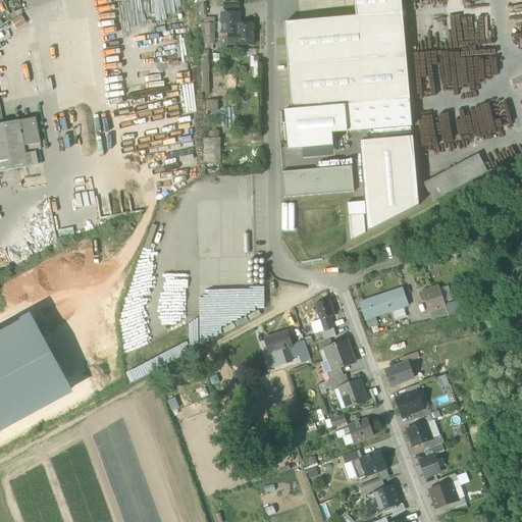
[(410,100),(401,0),(355,0),(357,16),(284,22),(293,110),(410,100)]
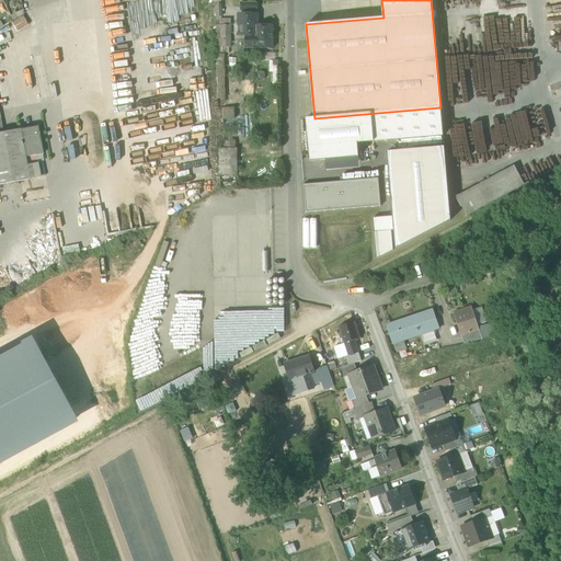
[(240,11),(256,11),(256,2),(240,2),(240,11)]
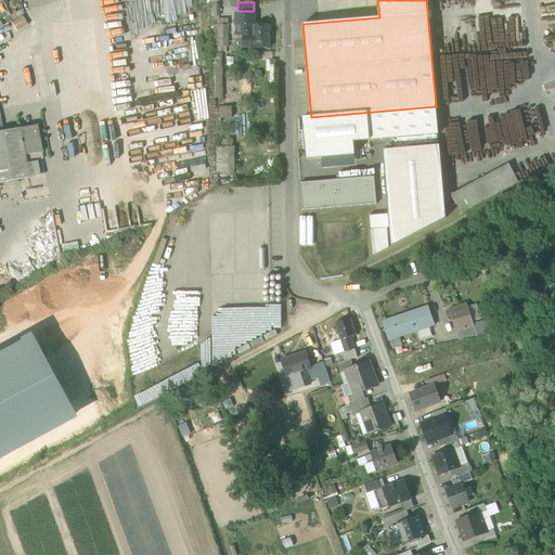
[(239,35),(243,35),(254,35),(254,25),(254,15),(236,15),(236,25),(239,25),(239,35)]
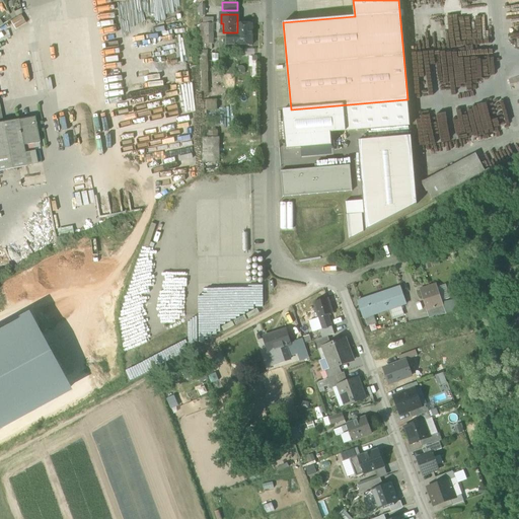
[(205,24),(205,32),(213,32),(213,19),(205,19),(205,24)]
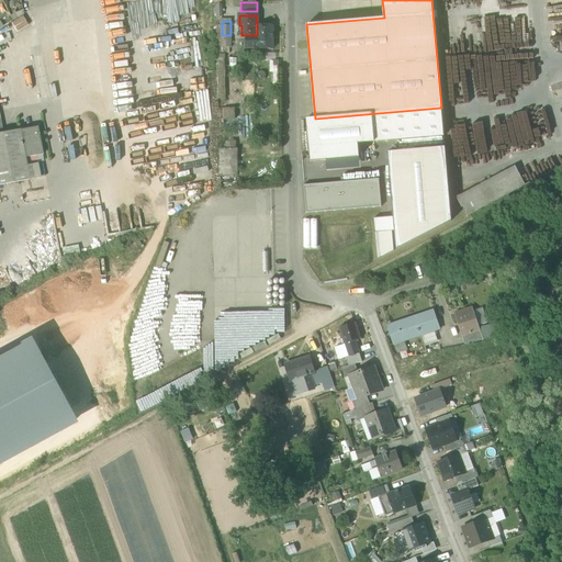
[(273,26),(257,25),(257,35),(246,35),(246,48),(257,48),(273,49),(273,26)]
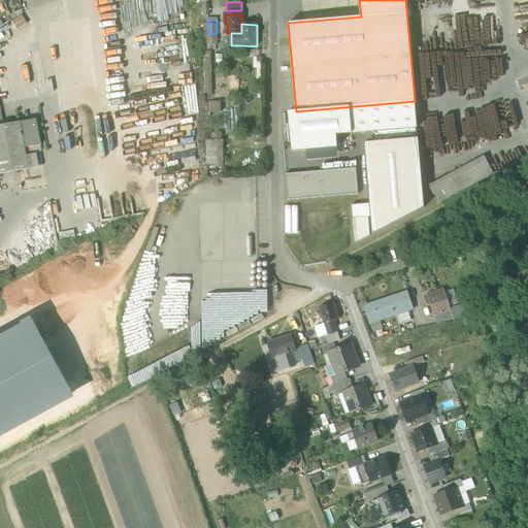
[(217,45),(217,33),(208,33),(208,39),(208,45),(217,45)]
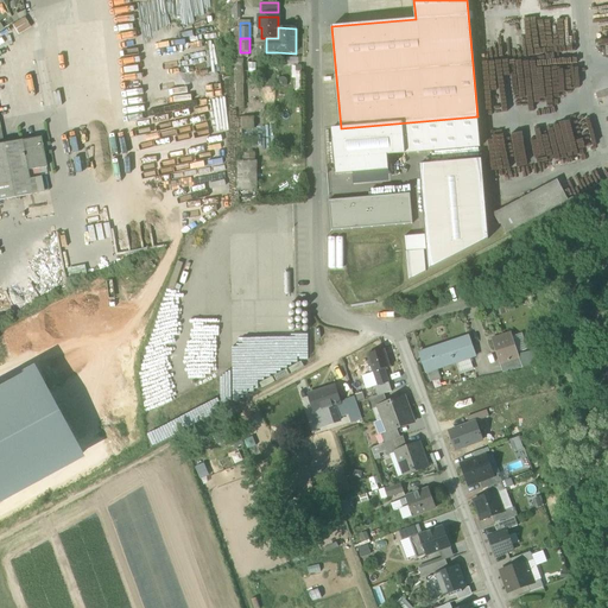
[(387,170),(388,170),(387,156),(480,147),(477,116),(341,128),(331,128),(335,175),(354,173),(387,170)]
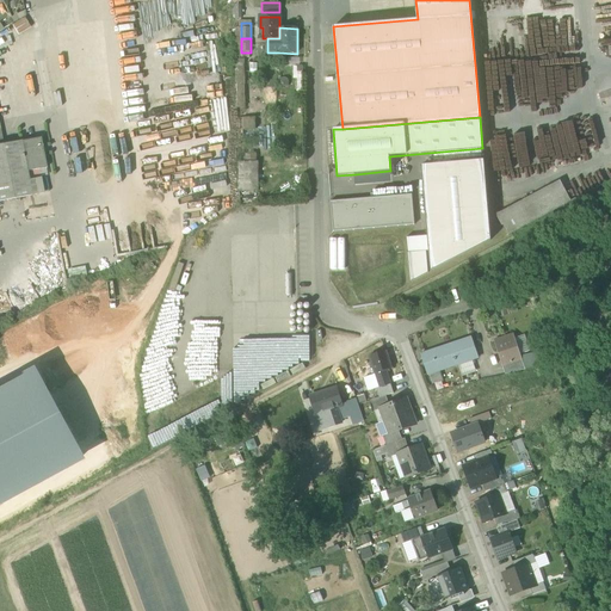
[(41,139),(20,142),(26,172),(38,170),(47,168),(41,139)]
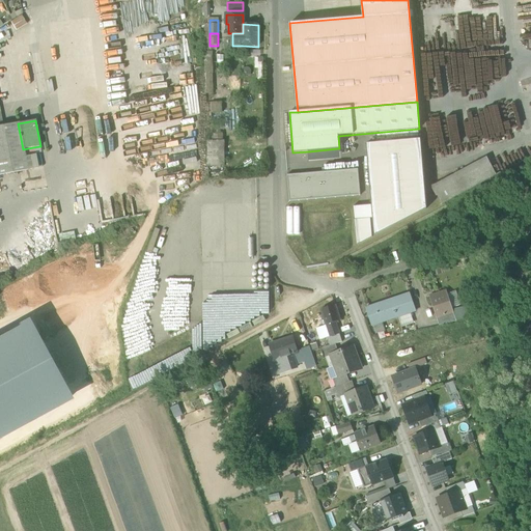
[(0,175),(37,168),(33,147),(23,149),(18,123),(18,122),(2,126),(0,126),(0,175)]
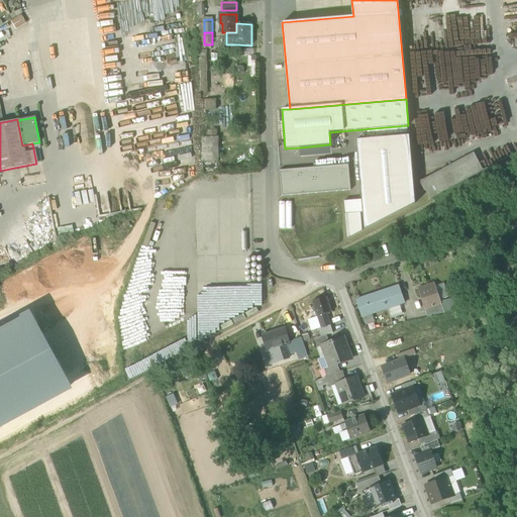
[(409,135),(356,140),(365,229),(415,203),(409,135)]
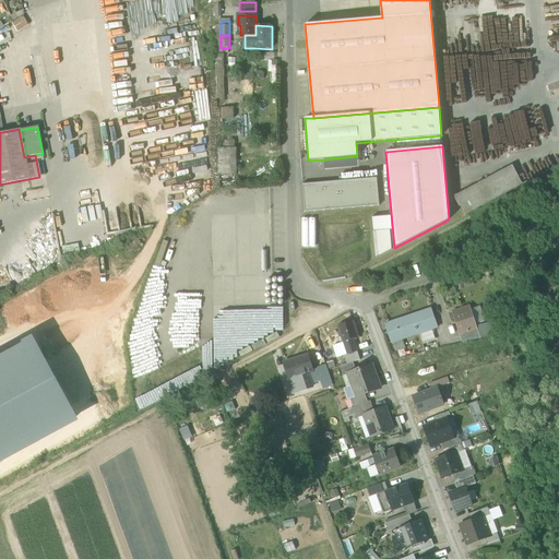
[(221,149),(223,177),(239,176),(238,149),(221,149)]
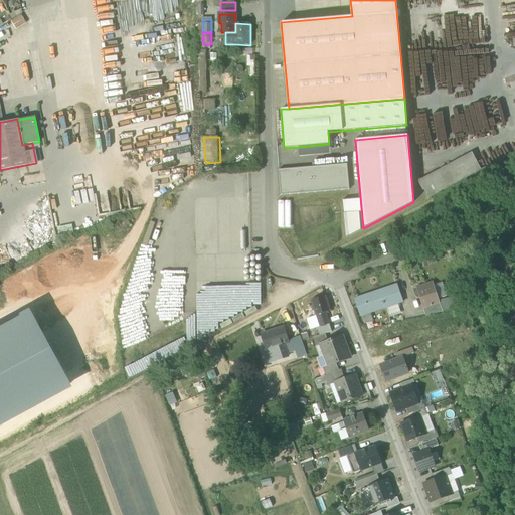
[(300,147),(300,156),(329,154),(328,144),(300,147)]
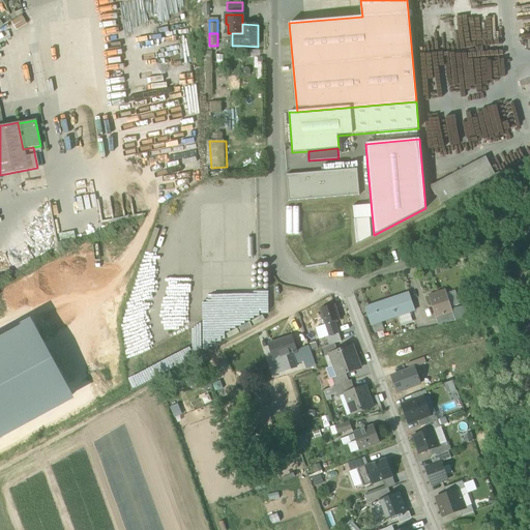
[(481,158),(431,185),(441,204),(492,177),(481,158)]
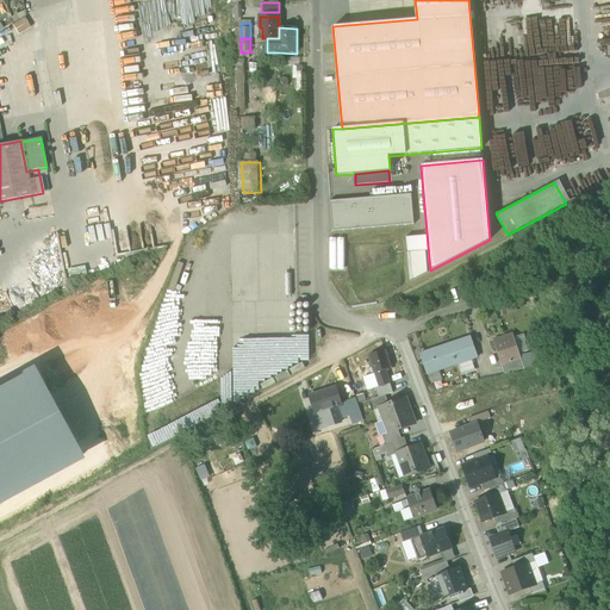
[(411,194),(329,201),(332,231),(414,224),(411,194)]
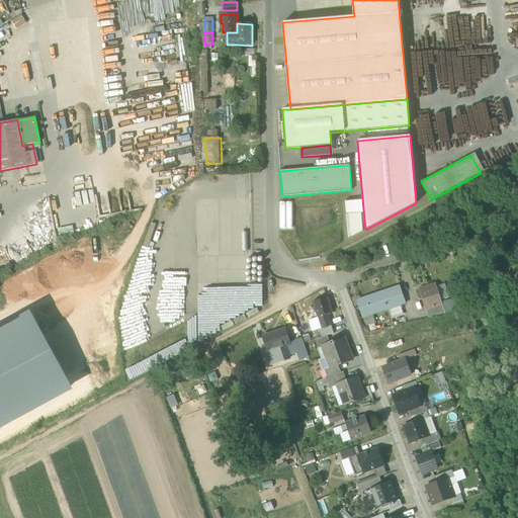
[(361,213),(345,214),(347,240),(363,232),(361,213)]
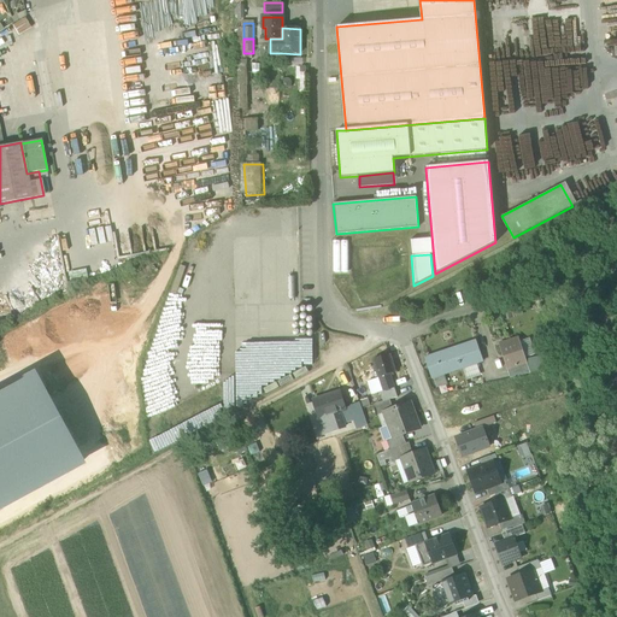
[(333,260),(333,270),(344,270),(344,260),(333,260)]
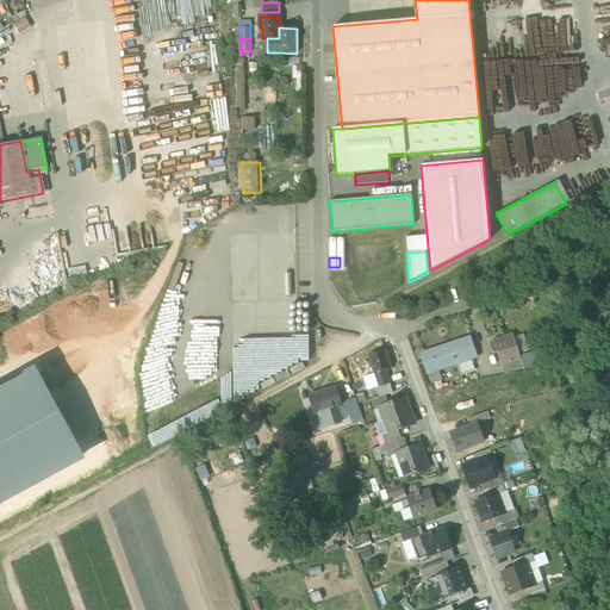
[(504,306),(506,313),(517,311),(515,304),(504,306)]
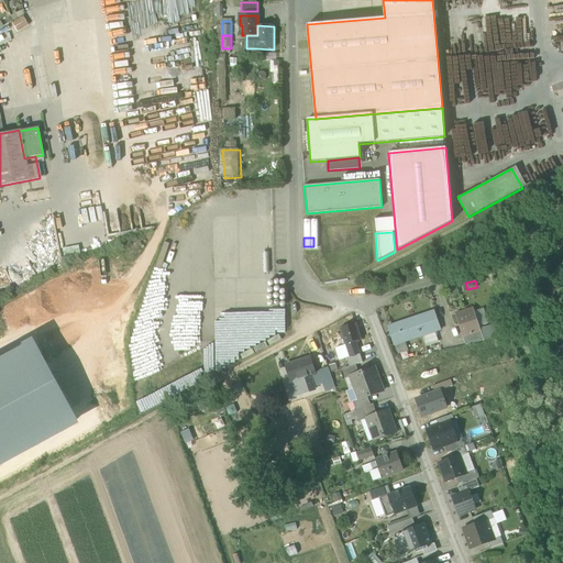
[(455,315),(463,338),(481,331),(479,328),(479,327),(474,311),(473,308),(455,315)]
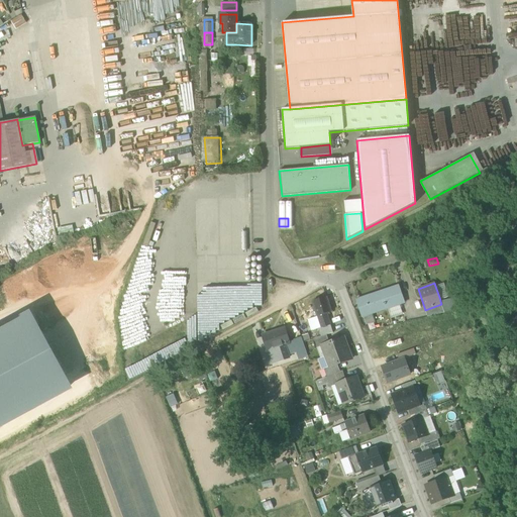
[(443,283),(435,286),(440,300),(448,297),(443,283)]
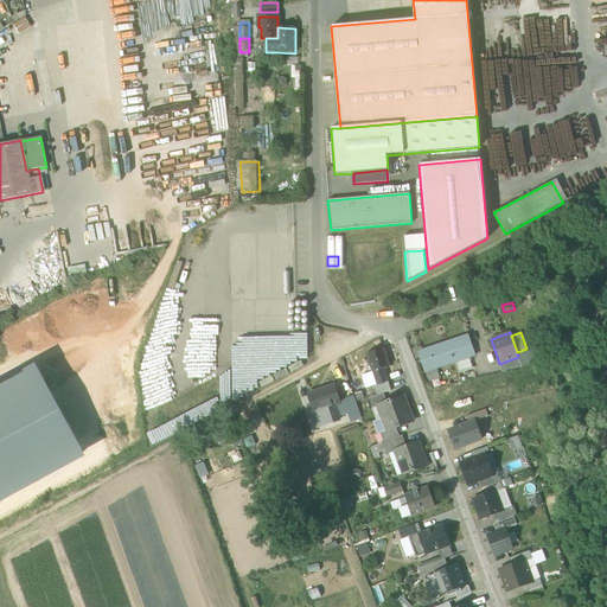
[(419,352),(425,371),(426,371),(436,368),(455,362),(470,357),(474,355),(467,336),(419,352)]
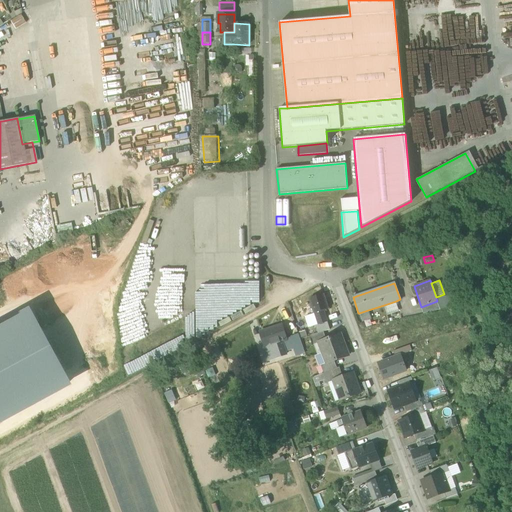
[(437,301),(440,310),(460,305),(457,293),(436,298),(437,301)]
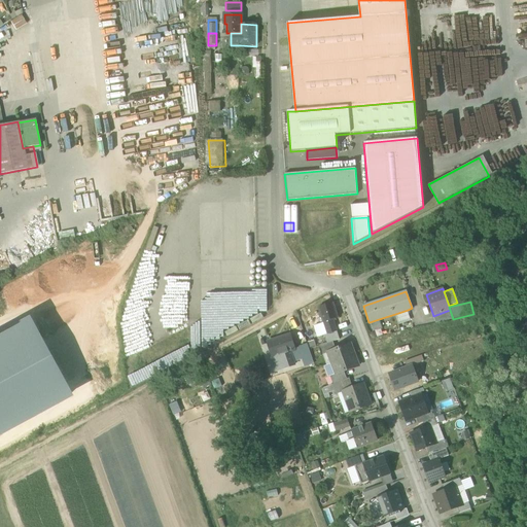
[(314,325),(318,338),(324,336),(337,331),(332,320),(338,318),(332,303),(318,307),(323,323),(314,325)]
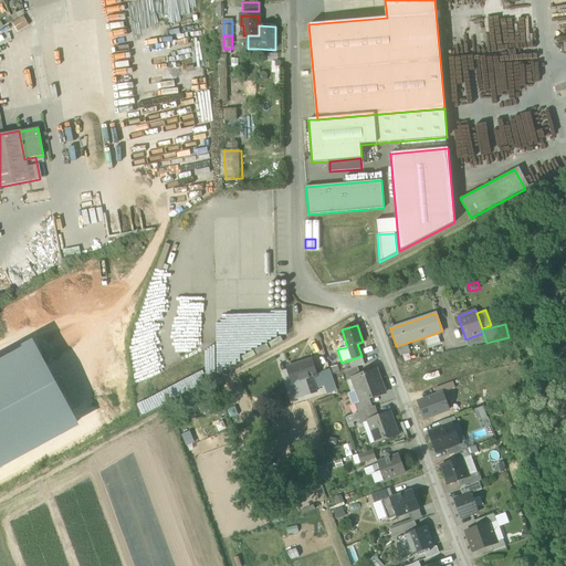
[(438,333),(425,337),(428,348),(441,344),(438,333)]
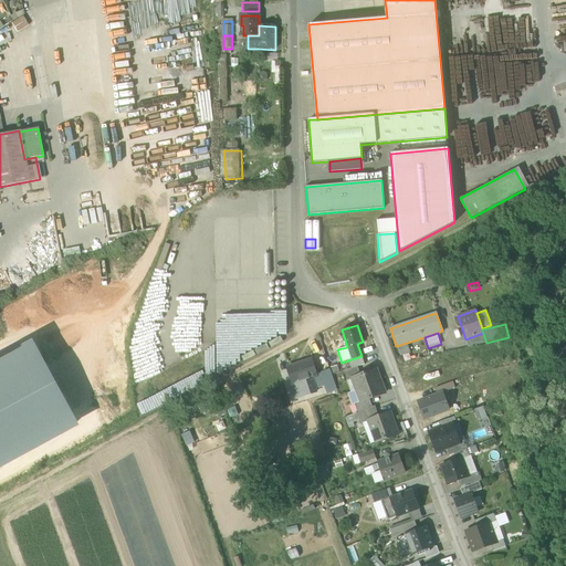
[(486,343),(483,333),(465,339),(468,347),(486,343)]
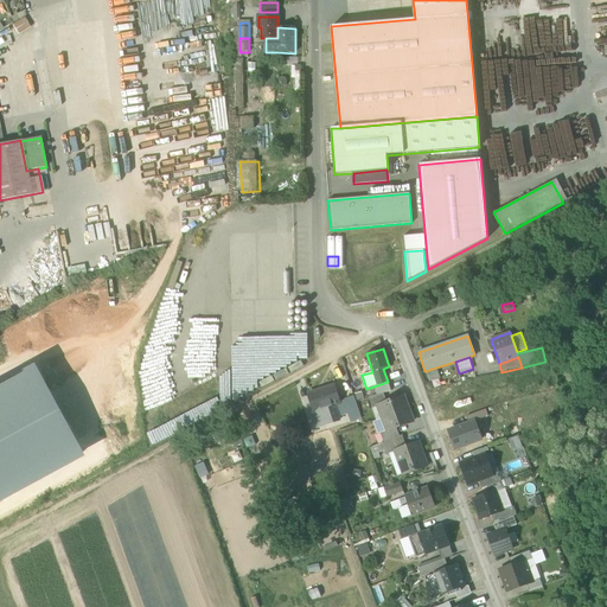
[(0,385),(0,390),(34,372),(37,365),(0,385)]
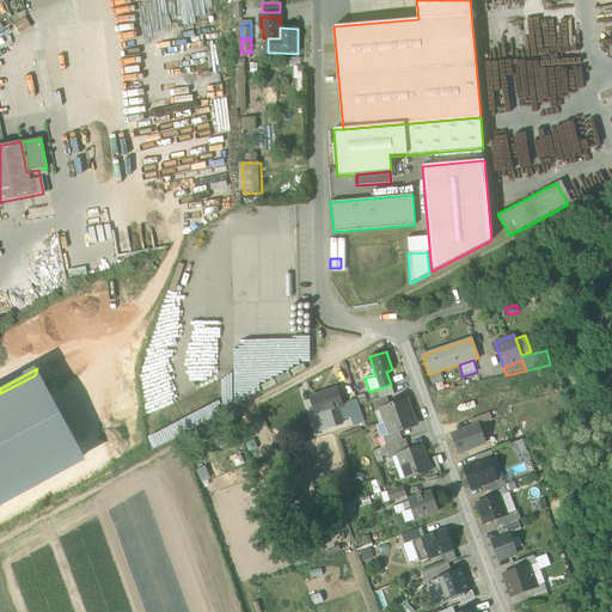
[(37,368),(35,375),(81,459),(87,461),(37,368)]
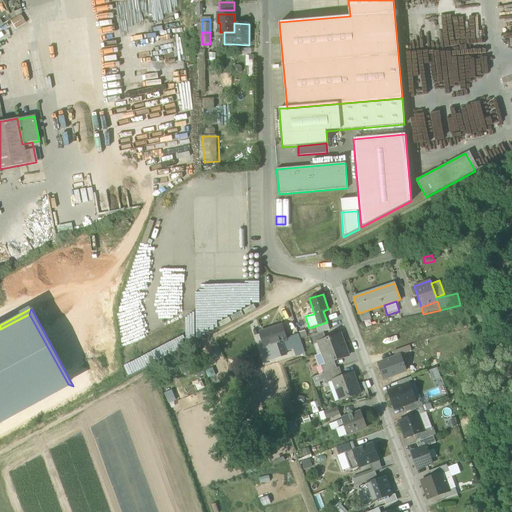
[(368,310),(359,313),(362,322),(371,319),(368,310)]
